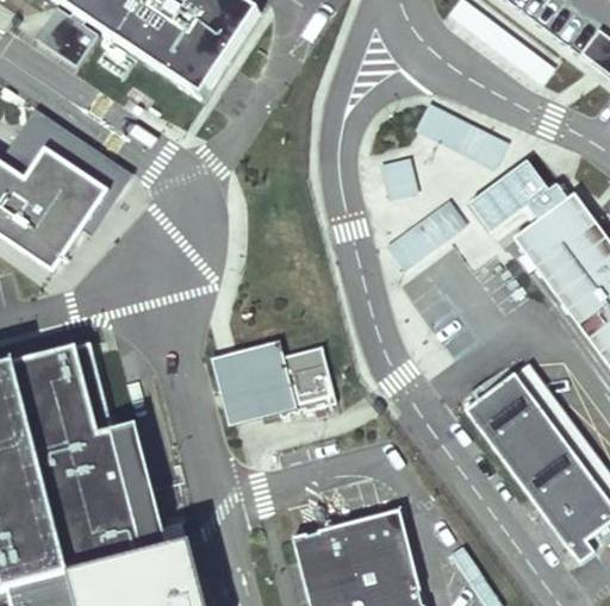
[(57,0),(204,98),(261,11),(244,0),(57,0)]
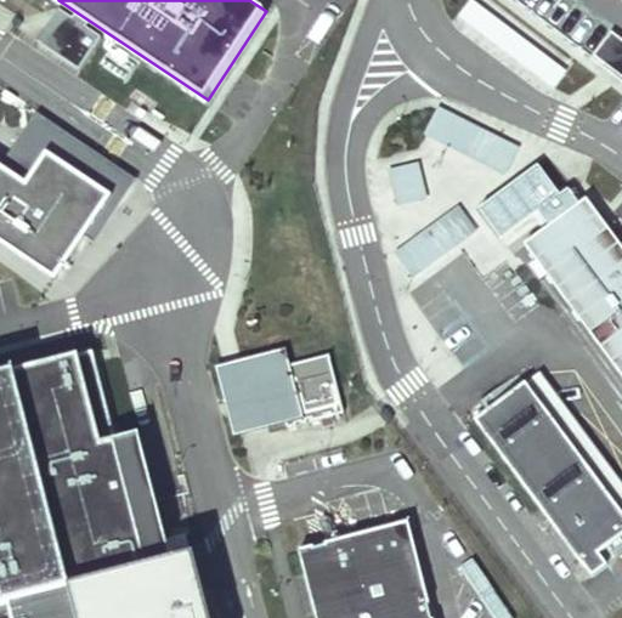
[(516,0),(621,78),(621,0),(516,0)]
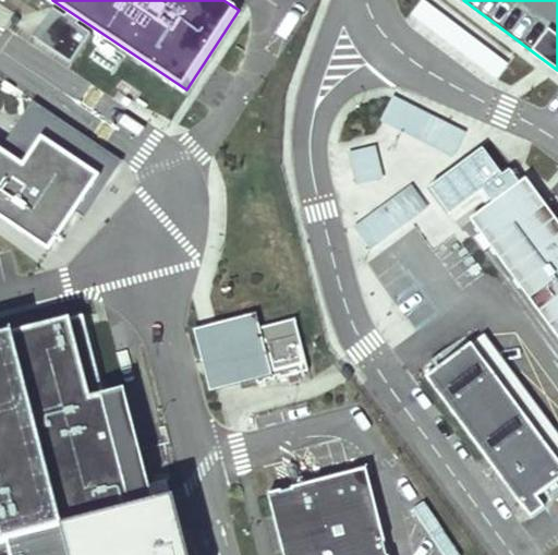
[(48,57),(68,51),(60,25),(41,31),(48,57)]
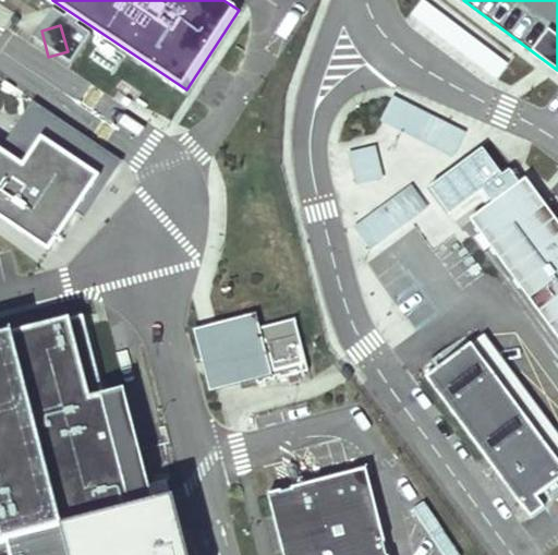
[(465,131),(395,96),(384,118),(451,155),(465,131)]
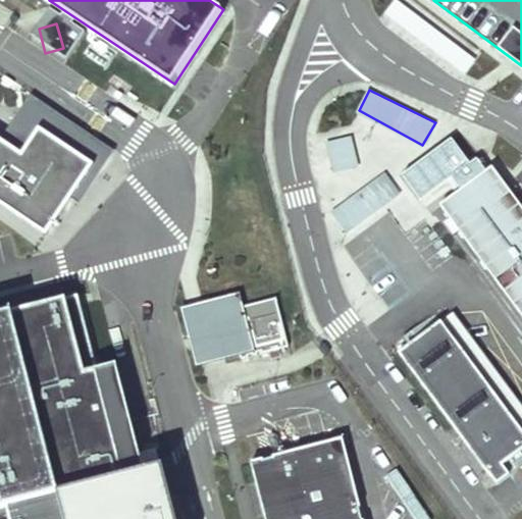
[(0,138),(0,200),(46,230),(67,198),(76,204),(112,150),(29,95),(15,115),(0,139),(0,138)]
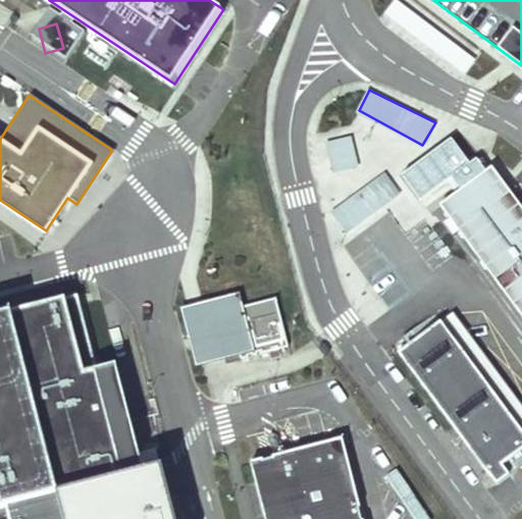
[(351,133),(326,138),(334,171),(358,164),(351,133)]
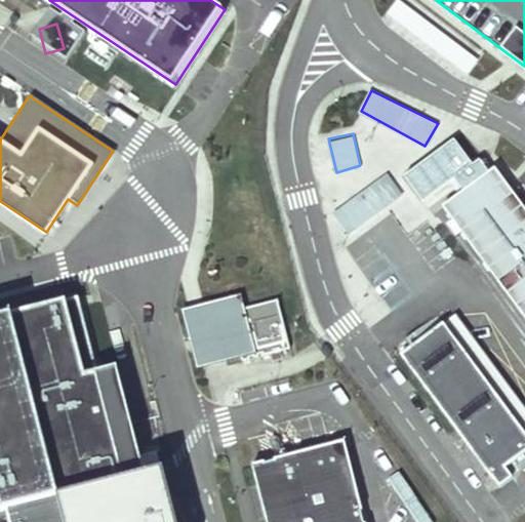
[(475,166),(454,137),(405,173),(426,202),(454,182),(475,166)]
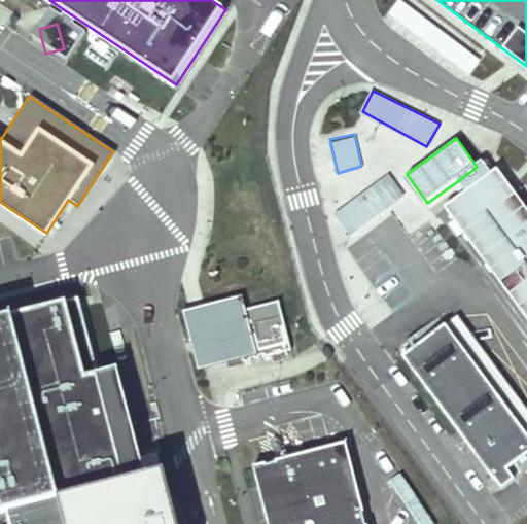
[(465,195),(493,174),(484,162),(477,167),(456,182),(465,195)]
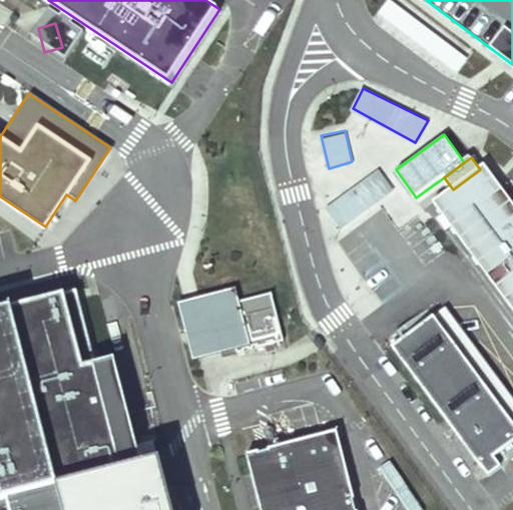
[(512,204),(485,166),(480,169),(453,189),(435,202),(512,310),(512,204)]
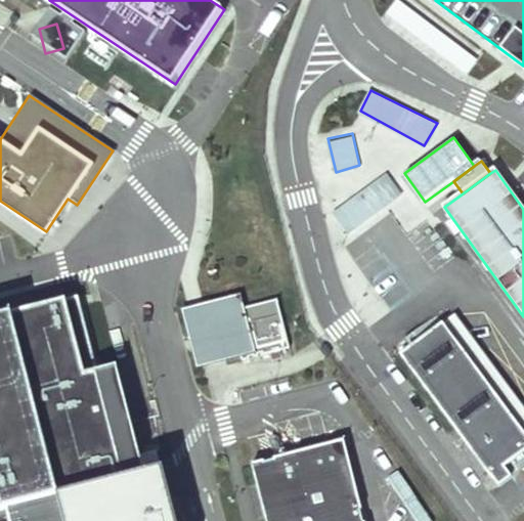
[(402,193),(386,172),(336,212),(349,232),(402,193)]
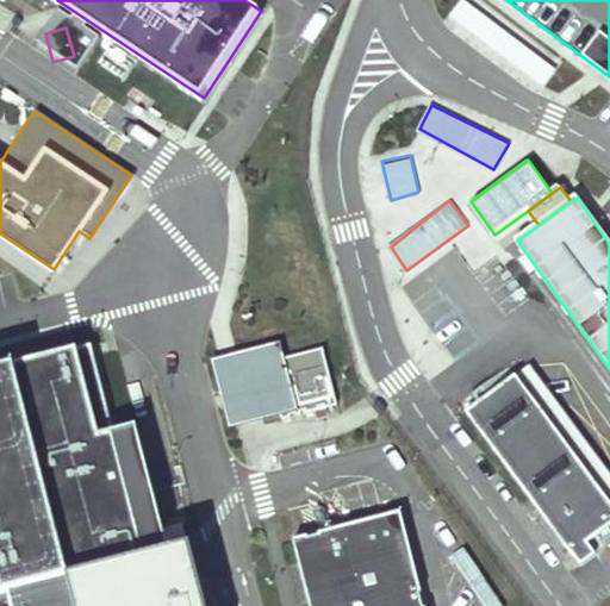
[(0,589),(8,587),(69,574),(135,556),(173,547),(139,417),(113,424),(93,345),(82,349),(81,341),(24,357),(22,349),(0,354),(0,589)]
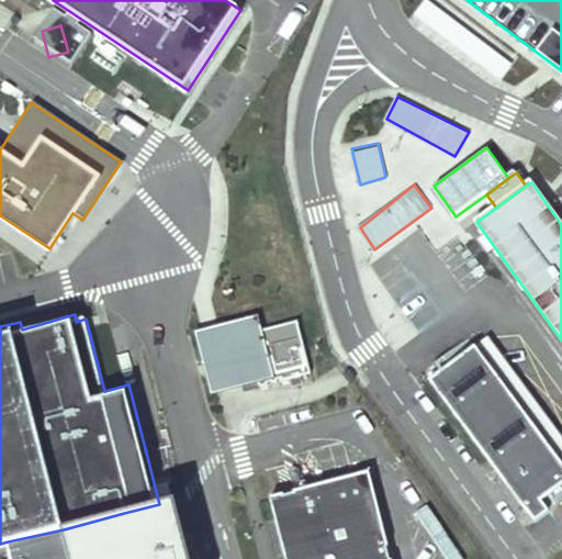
[(197,328),(211,384),(257,372),(259,380),(260,384),(270,381),(270,379),(274,378),(274,380),(279,379),(279,377),(283,376),(284,378),(294,375),(293,373),(299,372),(299,373),(311,371),(296,319),(262,327),(255,330),(250,315),(197,328)]
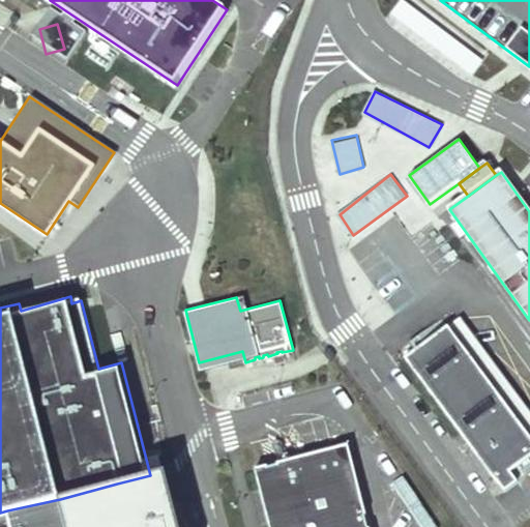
[(529,408),(461,315),(447,323),(529,434),(529,408)]
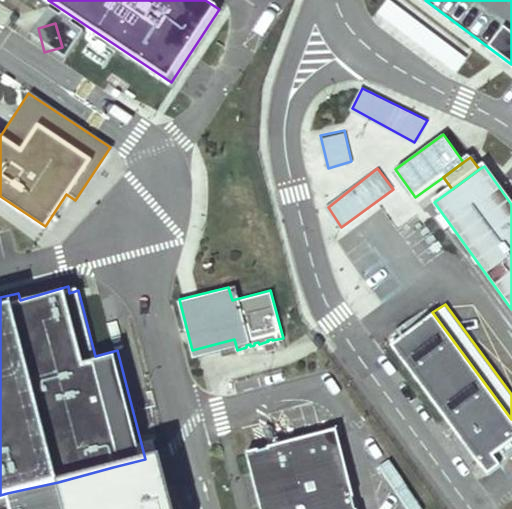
[(511,439),(511,419),(432,312),(421,321),(415,314),(394,329),(400,337),(390,343),(480,464),(480,463),(487,472),(497,465),(490,456),(511,439)]
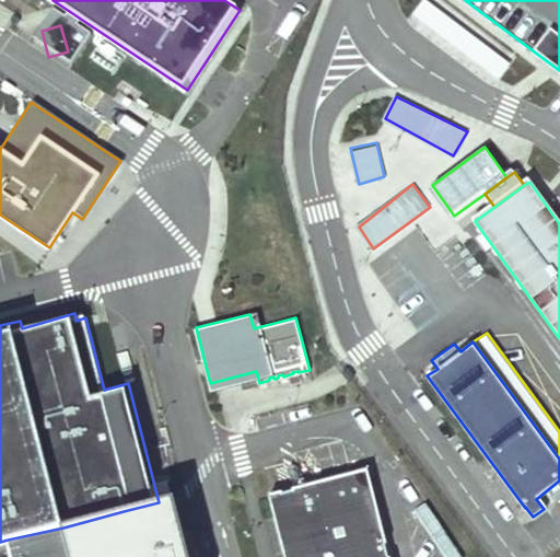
[(389,556),(389,555),(388,556),(384,542),(386,541),(366,467),(292,486),(292,488),(282,490),(282,489),(268,492),(284,556),(389,556)]
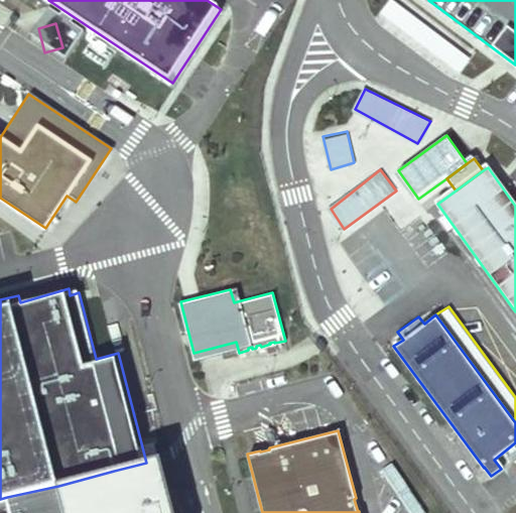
[(124,512),(114,471),(58,486),(65,512),(124,512)]
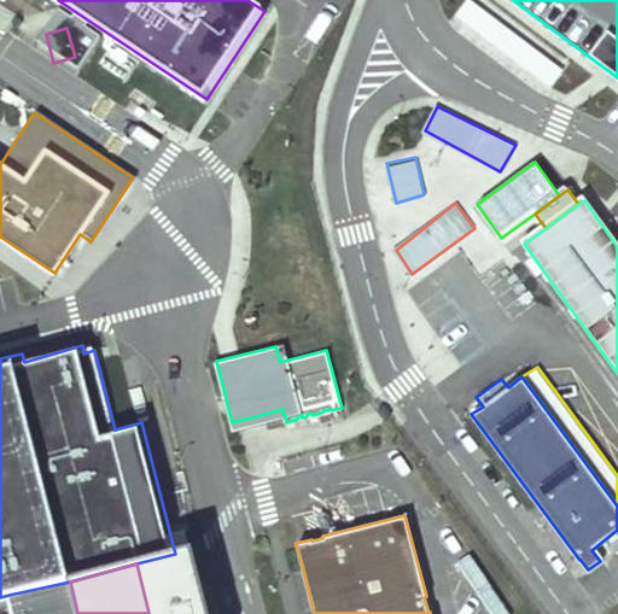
[(77,613),(70,582),(9,595),(13,613),(77,613)]
